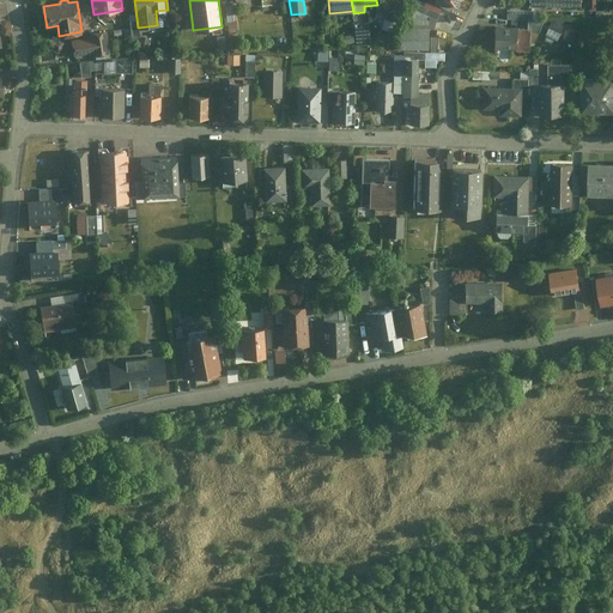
[(437,19),(443,7),(432,1),(428,0),(412,0),(410,5),(437,19)]
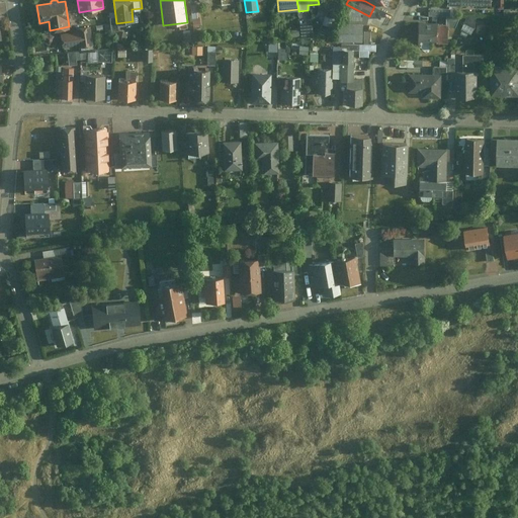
[(334,22),(338,10),(327,7),(324,19),(334,22)]
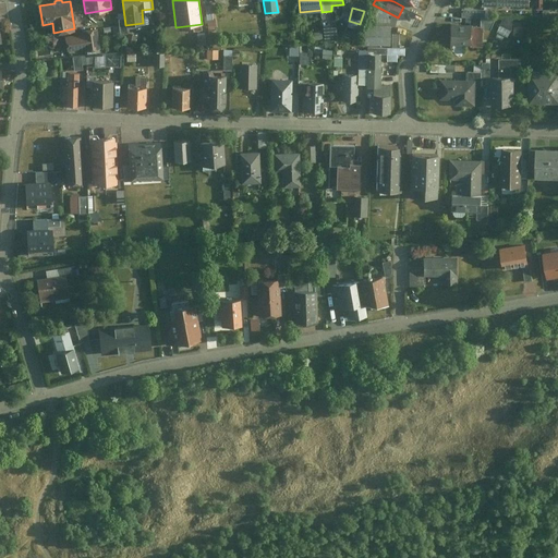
[(331,11),(322,12),(323,26),(332,25),(331,11)]
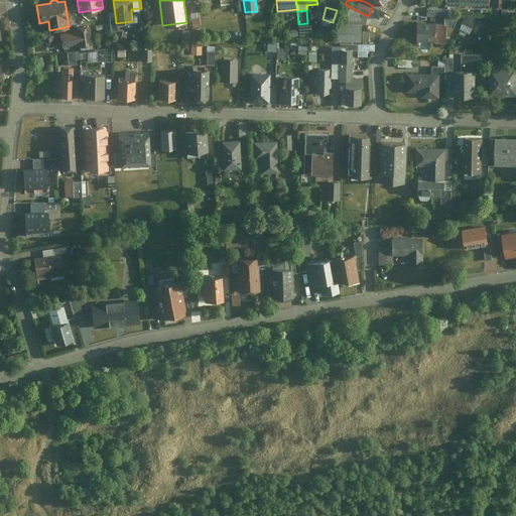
[(455,26),(460,16),(447,16),(444,16),(444,24),(446,24),(446,27),(455,26)]
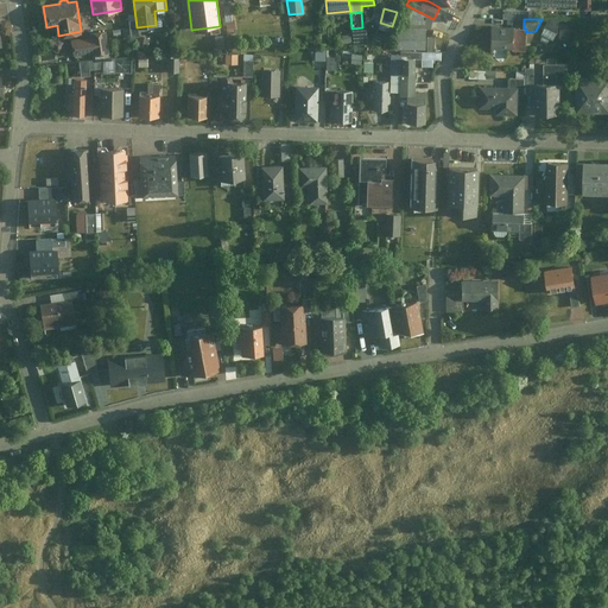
[(397,48),(425,48),(425,26),(397,26),(397,48)]
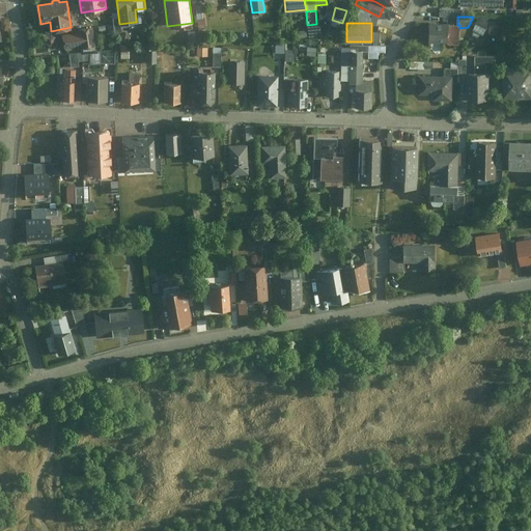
[(449,25),(449,23),(428,23),(428,42),(448,42),(449,25)]
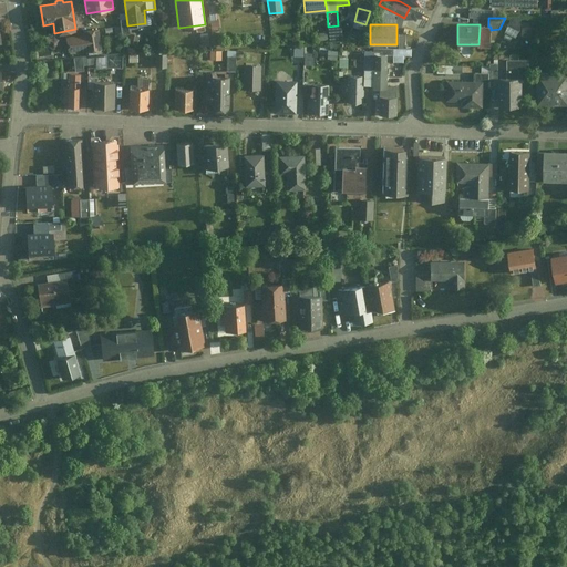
[(338,26),(328,27),(329,38),(338,37),(340,37),(339,26),(338,26)]
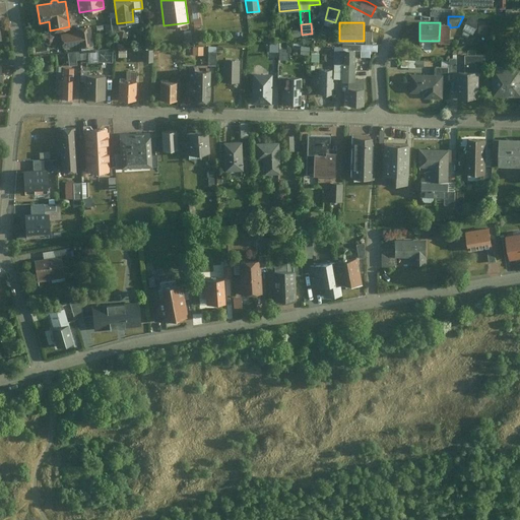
[(448,24),(440,24),(439,41),(439,43),(450,43),(450,27),(450,24),(448,24)]
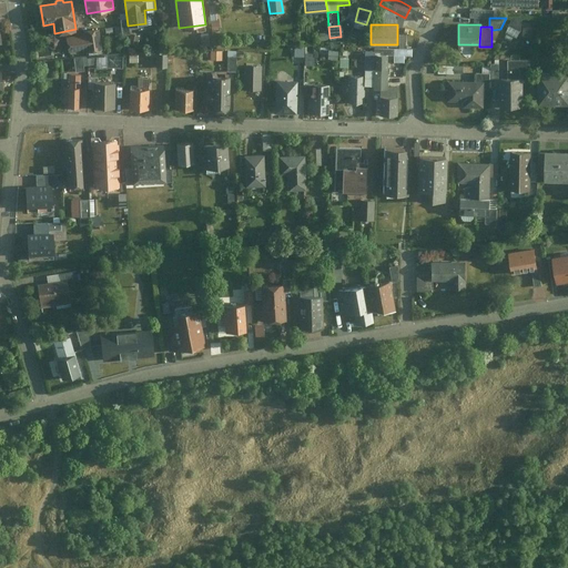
[(507,32),(517,38),(520,31),(509,27),(507,32)]
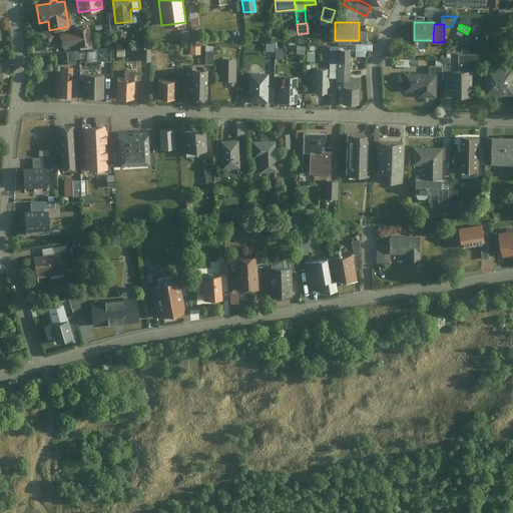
[(87,48),(85,32),(74,33),(74,36),(59,38),(60,49),(76,47),(76,50),(87,48)]
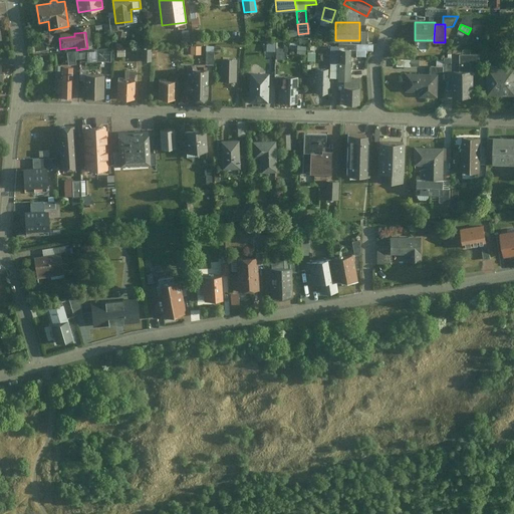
[(355,42),(355,47),(355,53),(364,53),(364,47),(366,47),(367,42),(355,42)]
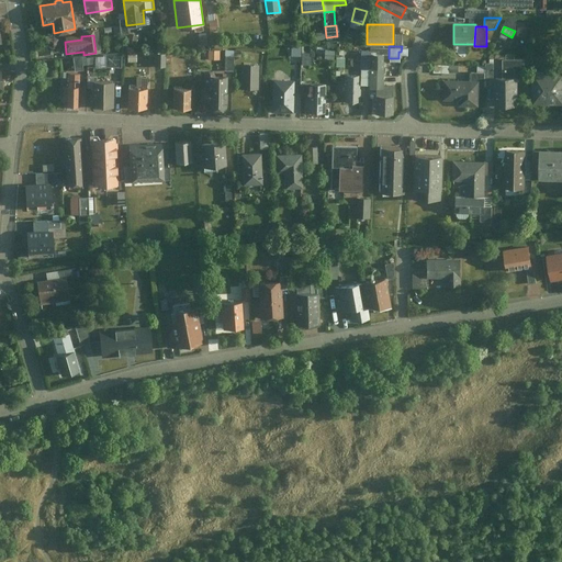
[(359,67),(368,67),(369,52),(369,48),(359,48),(359,67)]
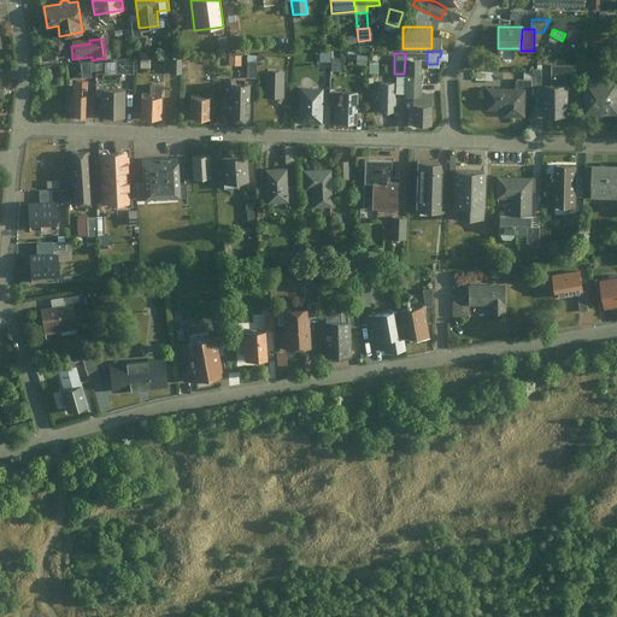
[(241,54),(229,54),(229,65),(241,65),(241,54)]
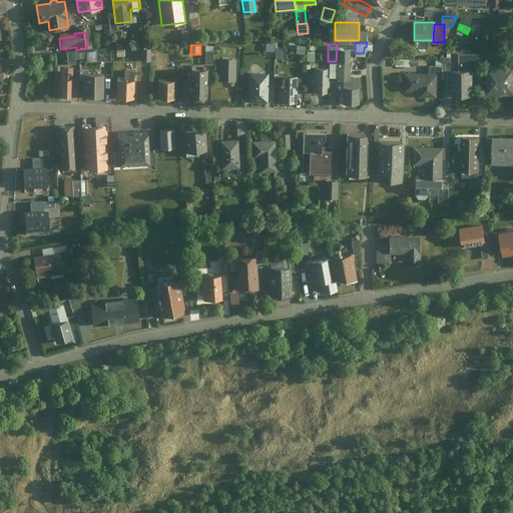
[(213,45),(205,45),(205,64),(212,64),(213,45)]
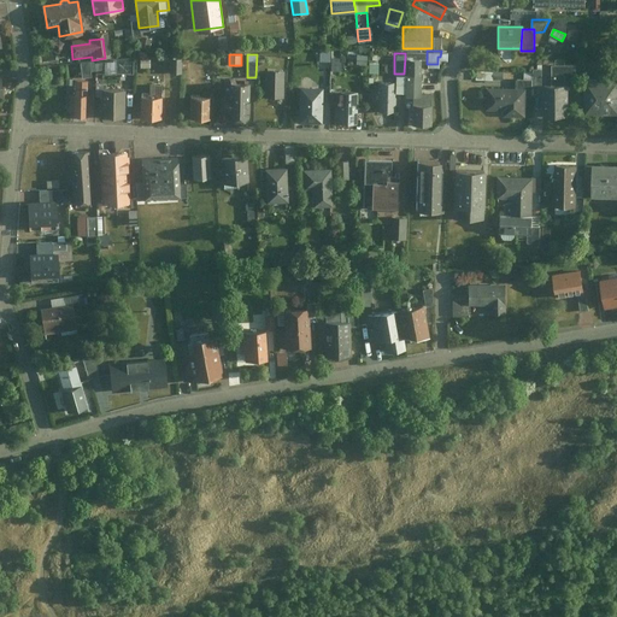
[(335,56),(335,66),(345,66),(345,56),(335,56)]
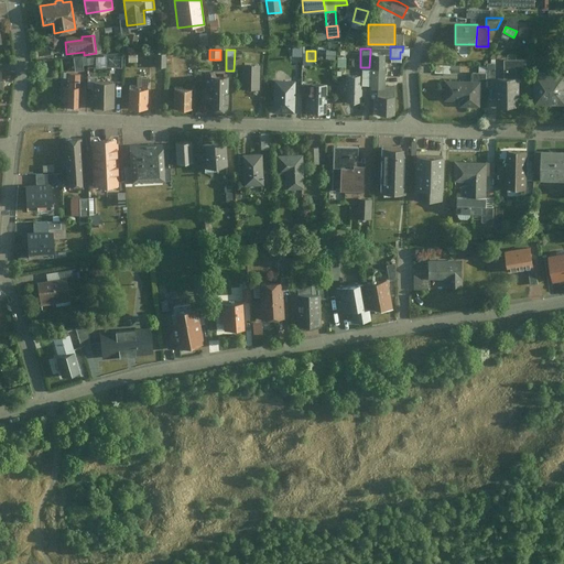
[(122,52),(106,53),(106,66),(121,66),(122,52)]
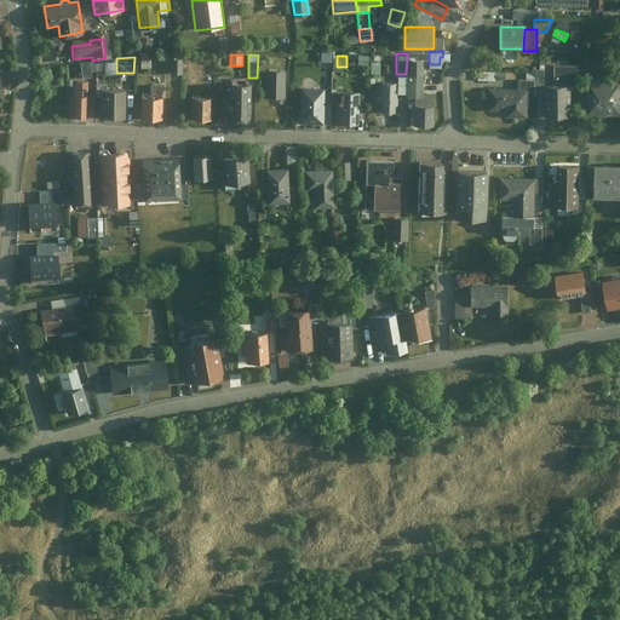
[(407,57),(406,74),(420,74),(420,57),(407,57)]
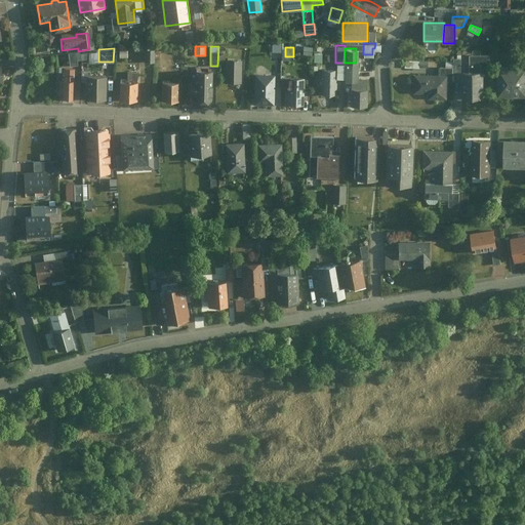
[(90,62),(98,62),(98,49),(89,51),(90,59),(90,62)]
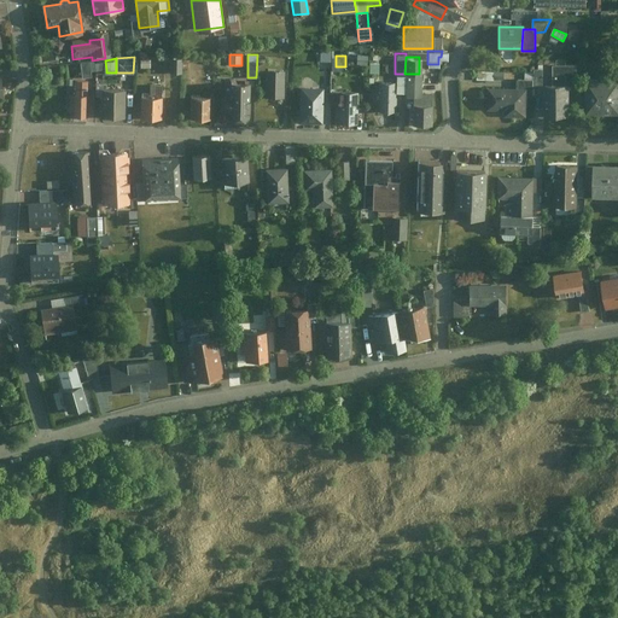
[(170,73),(182,73),(182,58),(170,58),(170,73)]
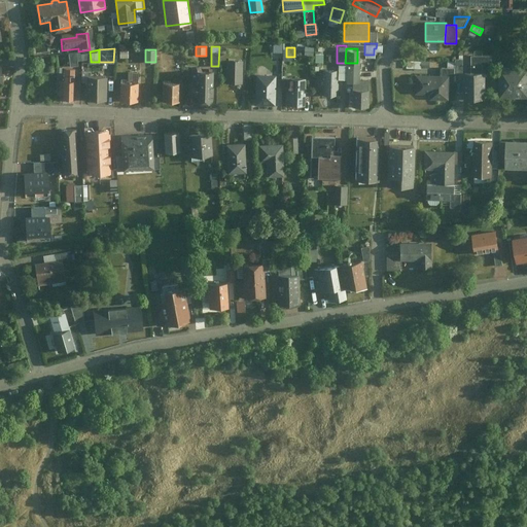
[(81,61),(91,60),(90,51),(80,53),(81,61)]
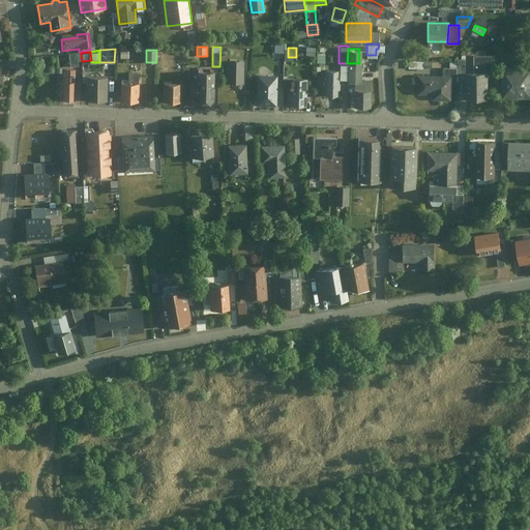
[(78,61),(82,61),(81,53),(69,54),(70,67),(78,66),(78,61)]
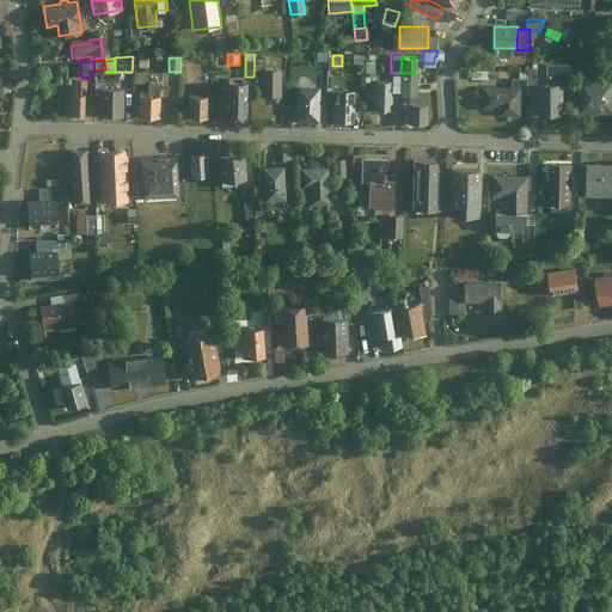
[(136,72),(146,72),(146,61),(136,61),(136,72)]
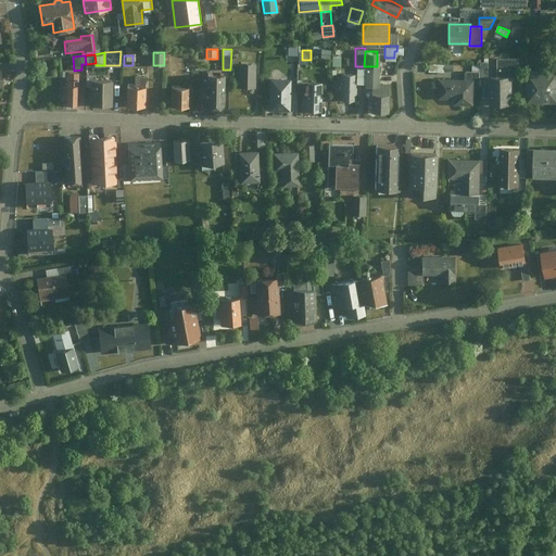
[(510,77),(519,77),(519,59),(497,59),(497,77),(510,77)]
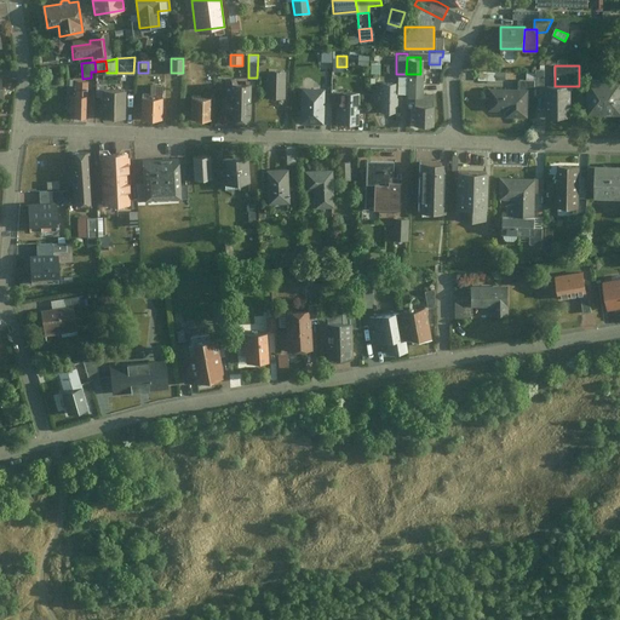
[(268,70),(267,98),(285,98),(285,72),(268,70)]
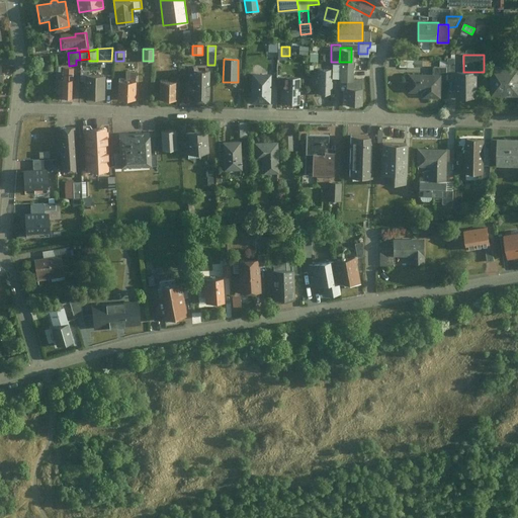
[(352,78),(353,62),(351,62),(339,62),(339,70),(339,77),(339,78),(346,78),(352,78)]
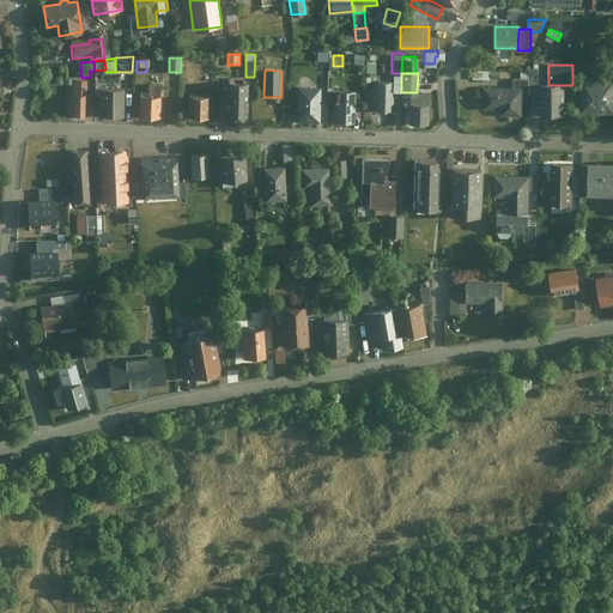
[(511,89),(520,89),(520,96),(529,96),(529,85),(529,79),(521,79),(511,78),(511,89)]
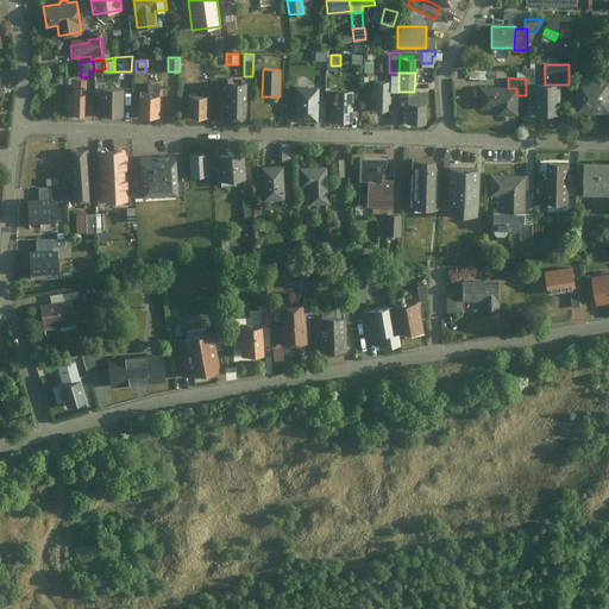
[(75,94),(86,94),(86,80),(76,80),(75,94)]
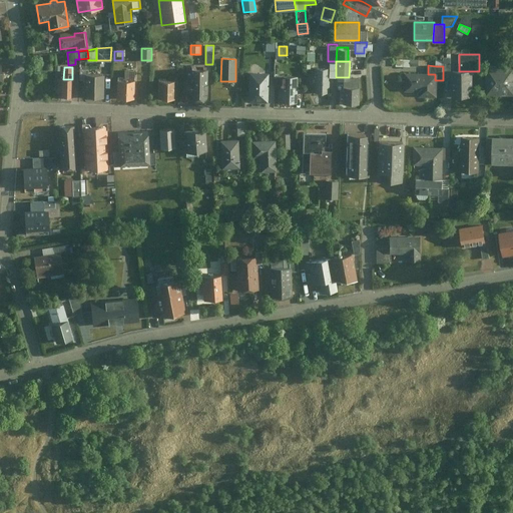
[(512,93),(512,67),(487,67),(487,93),(512,93)]
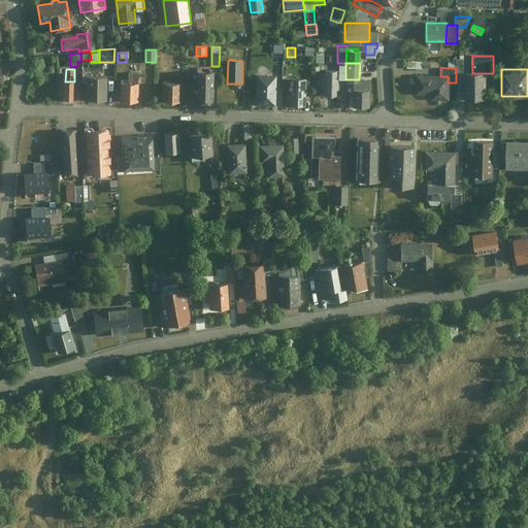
[(337,77),(337,70),(324,70),(324,93),(337,94),(337,77)]
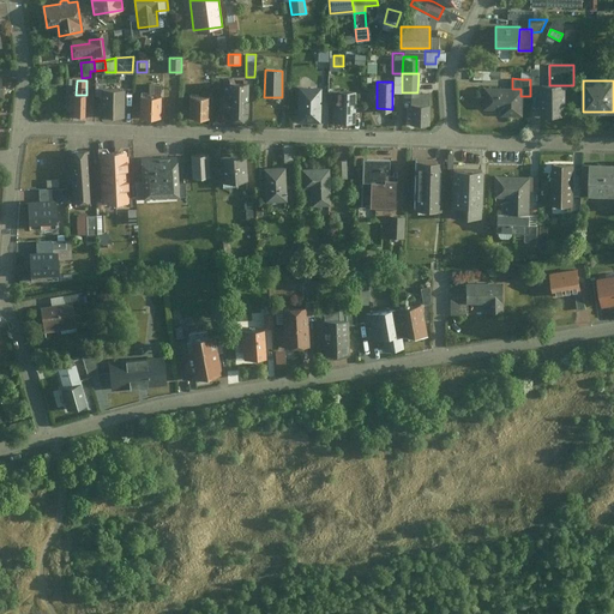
[(228,119),(245,119),(245,109),(247,109),(247,100),(245,100),(246,84),(224,83),(224,108),(229,109),(228,119)]
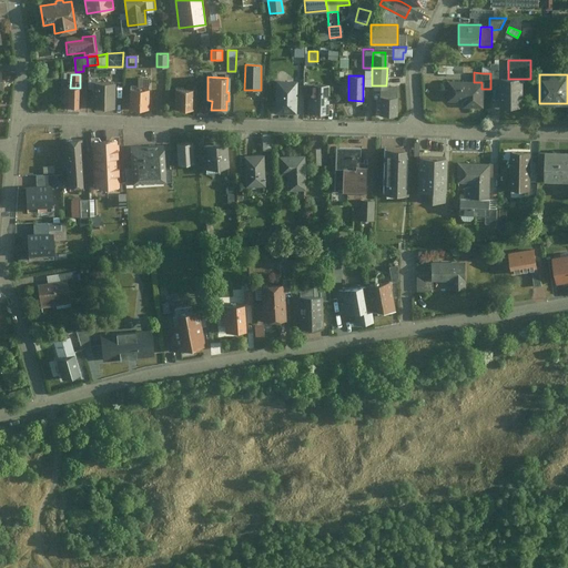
[(137,89),(148,89),(149,78),(138,78),(137,89)]
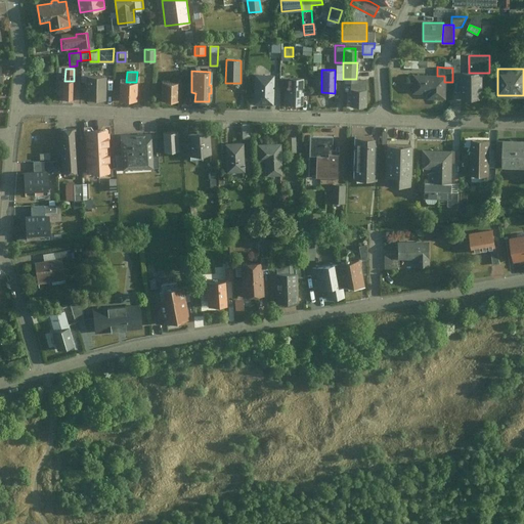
[(462,73),(463,99),(481,99),(481,73),(469,73),(462,73)]
